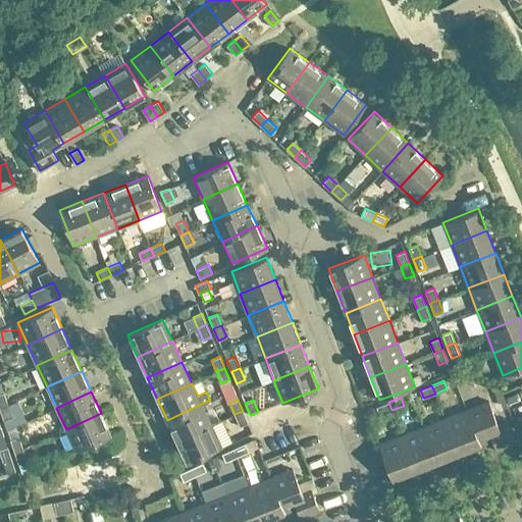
[(499,425),(488,401),(466,409),(480,445),(492,440),(497,451),(516,444),(508,422),(499,425)]
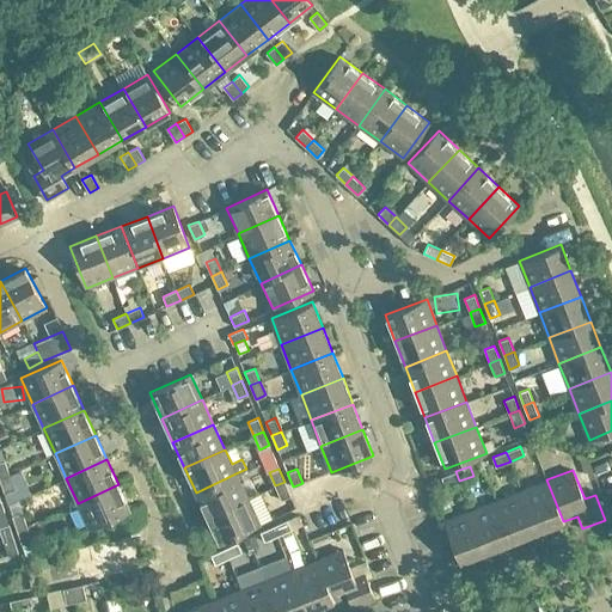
[(446,487),(459,481),(456,471),(441,477),(446,487)]
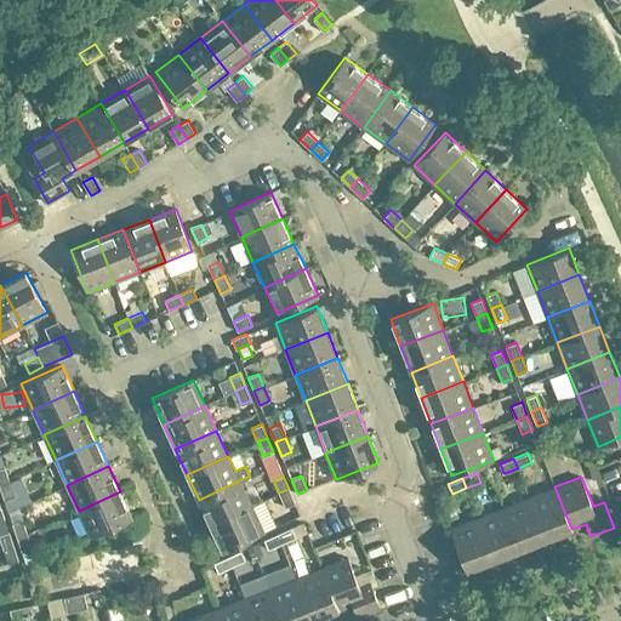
[(15,495),(10,480),(0,484),(0,486),(4,499),(15,495)]
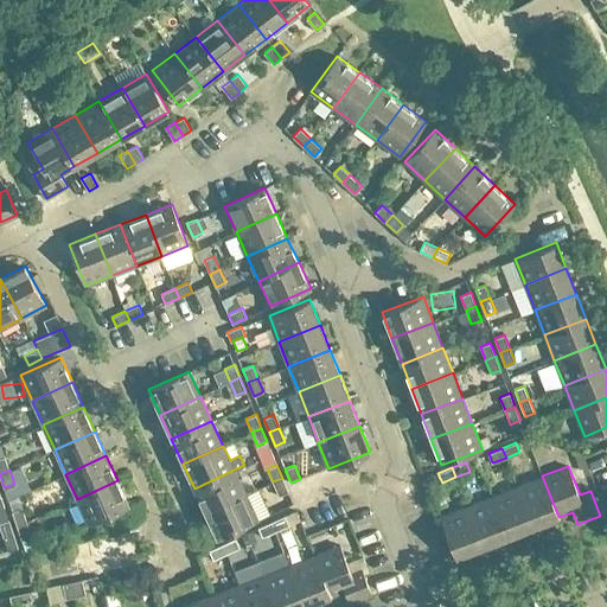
[(246,494),(234,470),(195,489),(205,513),(246,494)]
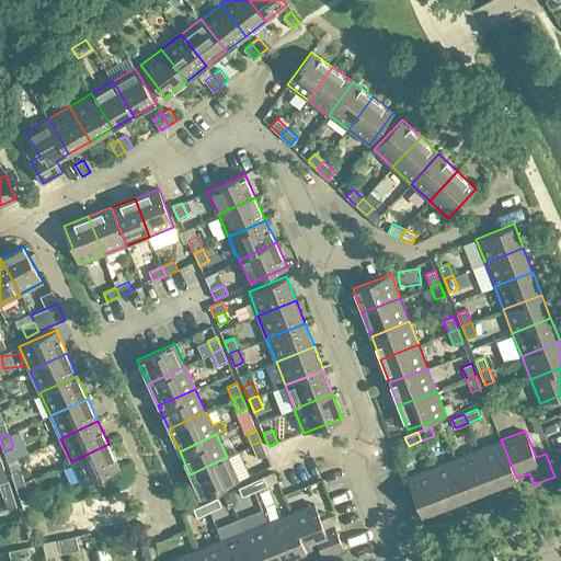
[(516,478),(501,439),(478,449),(492,488),(516,478)]
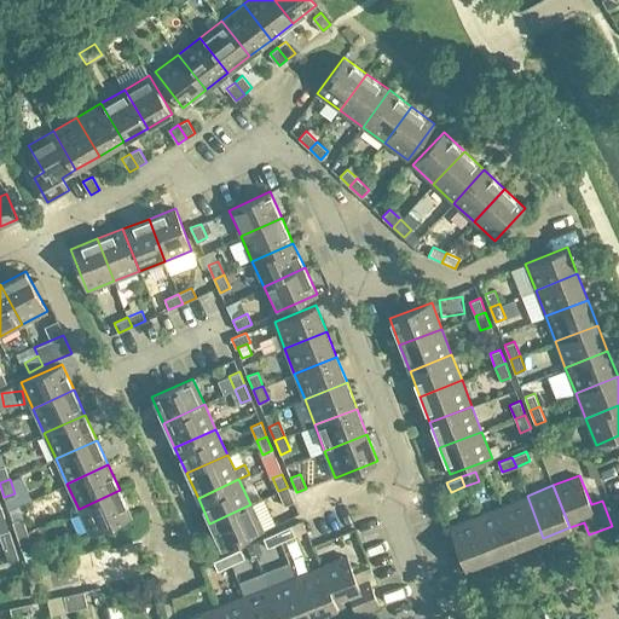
[(291,495),(288,487),(278,491),(284,505),(294,501),(291,495)]
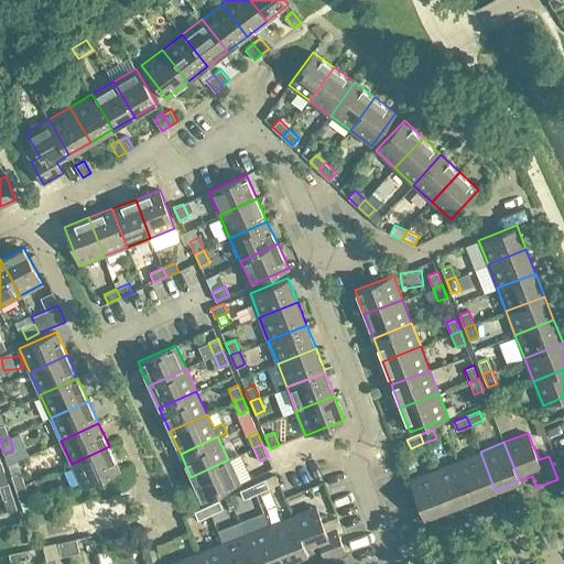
[(120,469),(109,446),(72,464),(83,487),(120,469)]
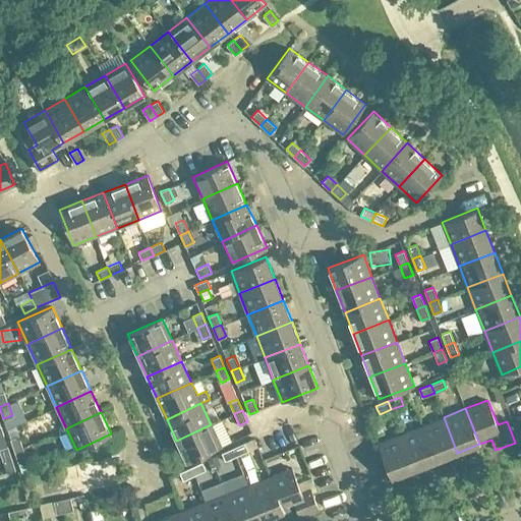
[(457,453),(444,417),(422,425),(436,461),(457,453)]
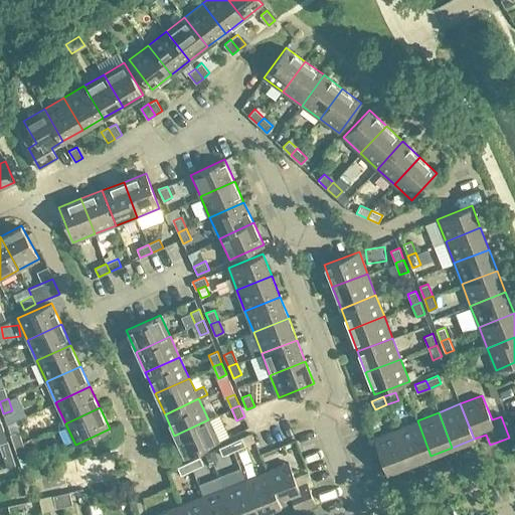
[(218,441),(208,419),(174,436),(184,457),(218,441)]
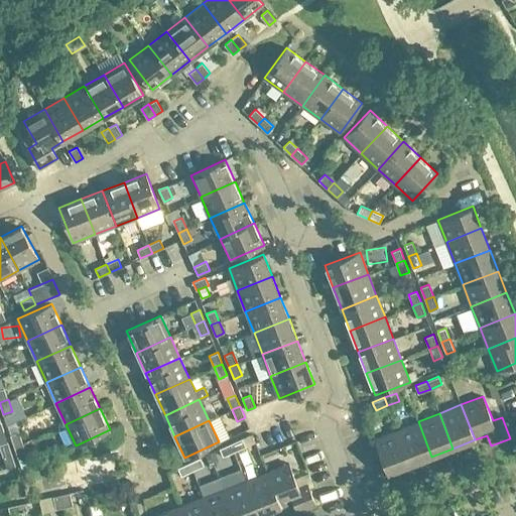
[(431,457),(418,421),(396,429),(410,465),(431,457)]
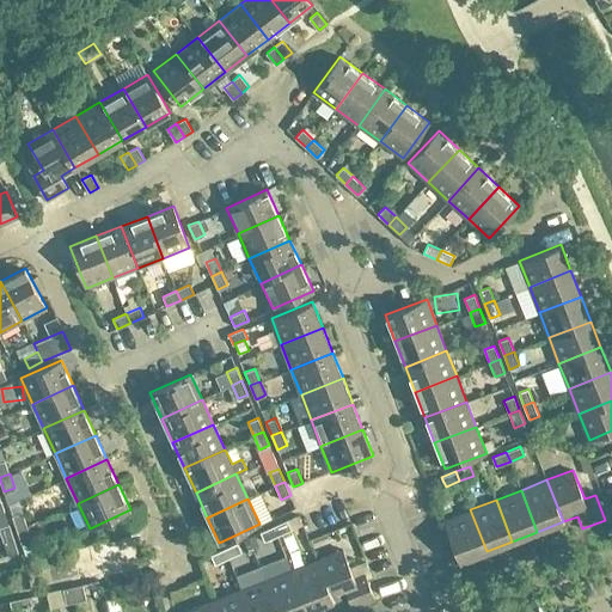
[(487,551),(470,509),(444,520),(460,562),(487,551)]
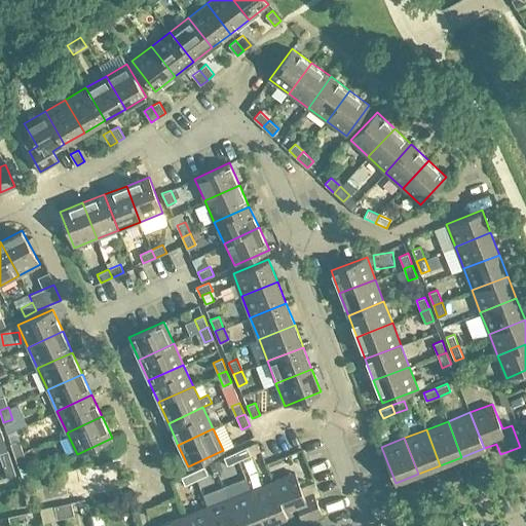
[(10,443),(14,455),(24,452),(20,440),(10,443)]
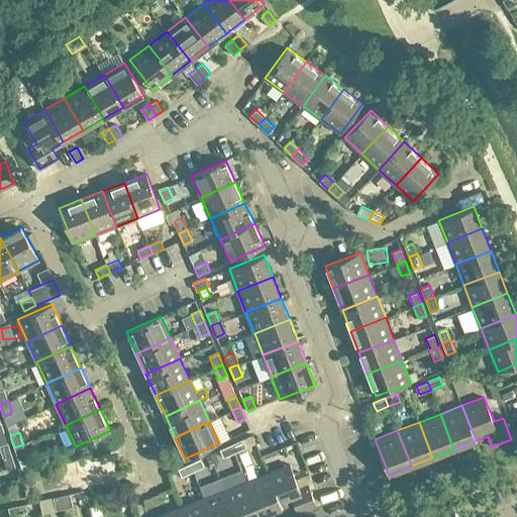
[(242,438),(231,444),(235,452),(246,447),(242,438)]
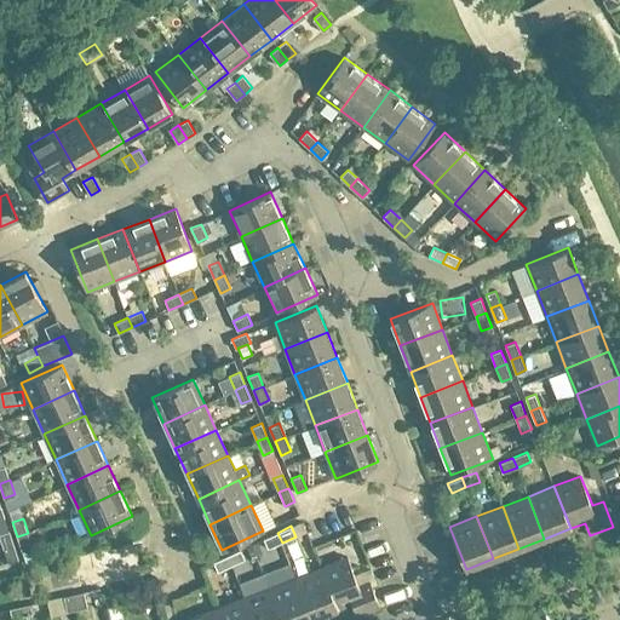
[(0,533),(0,539),(3,547),(13,544),(9,530),(0,533)]
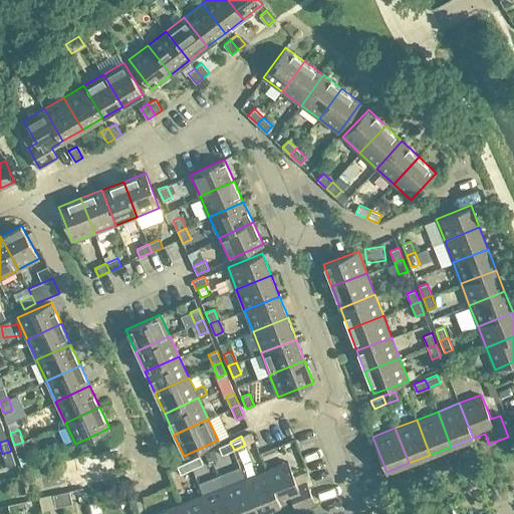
[(27,454),(23,442),(14,445),(18,457),(27,454)]
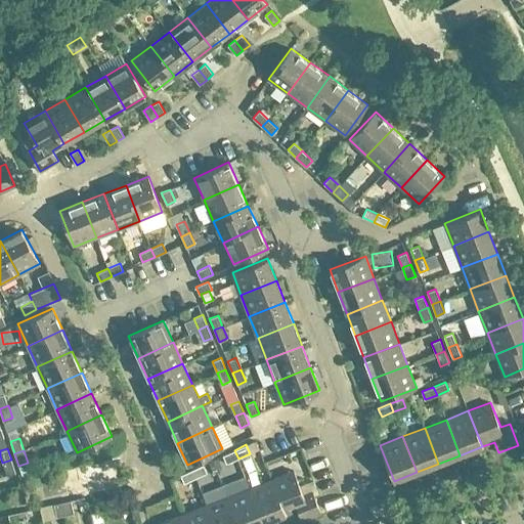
[(226,464),(238,459),(234,450),(223,455),(226,464)]
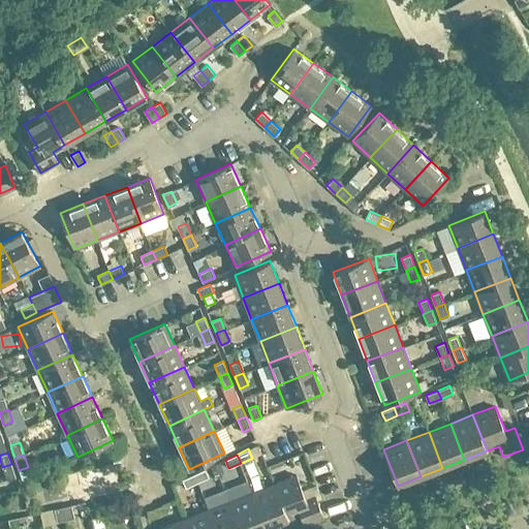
[(16,477),(11,464),(2,467),(7,480),(16,477)]
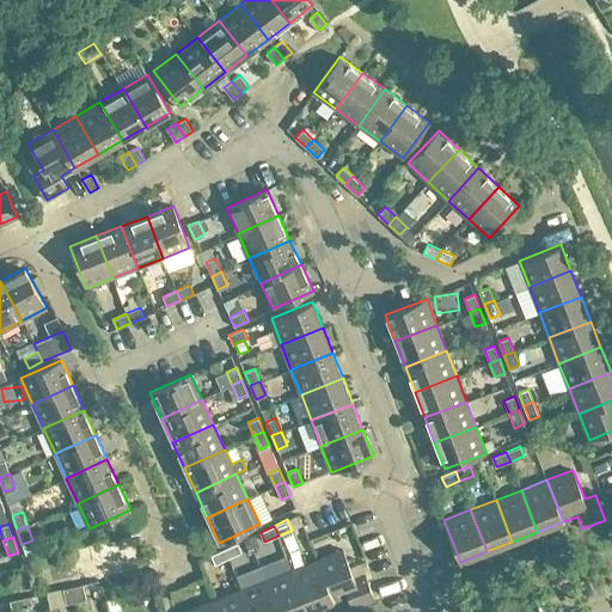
[(238,543),(224,549),(228,558),(242,552),(238,543)]
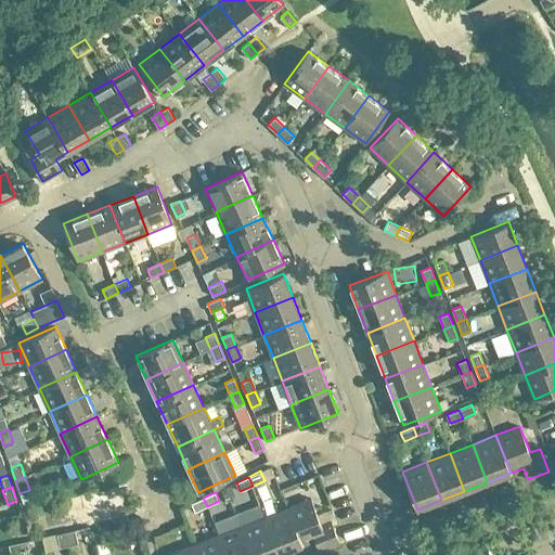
[(195,512),(207,506),(203,498),(191,503),(195,512)]
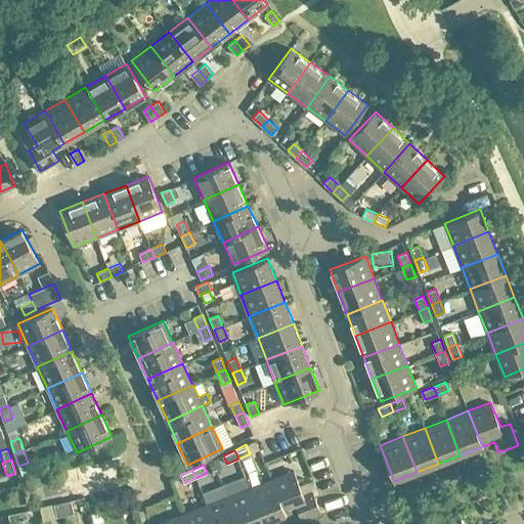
[(303,495),(294,470),(271,479),(285,515),(298,510),(302,521),(321,513),(312,491),(303,495)]
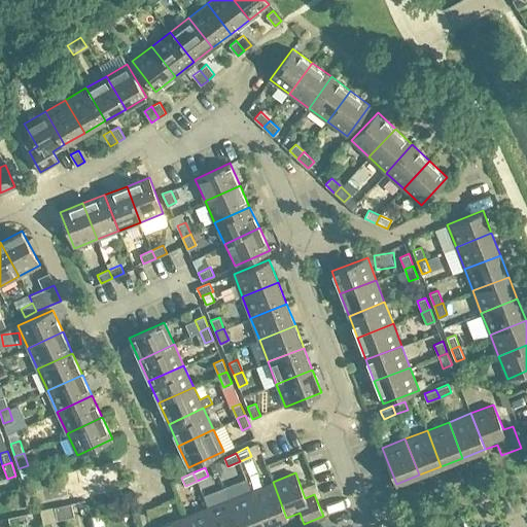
[(286,518),(273,482),(251,490),(265,526),(286,518)]
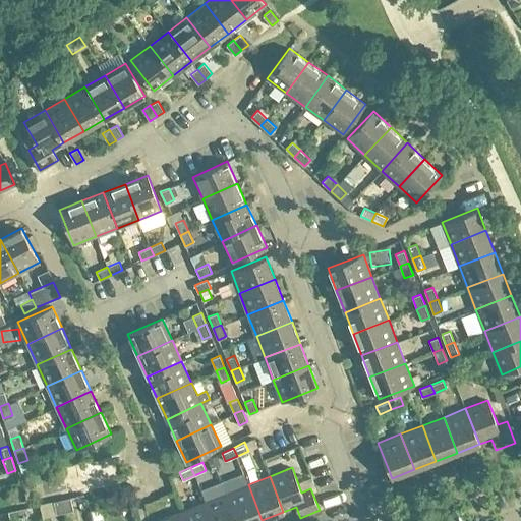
[(236,520),(226,493),(225,494),(221,482),(200,490),(205,502),(212,520),(236,520)]
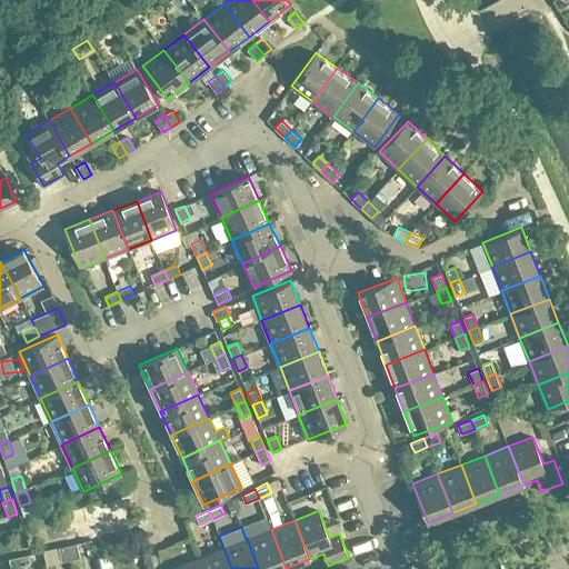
[(282,568),(286,568),(271,529),(247,538),(258,568),(282,568)]
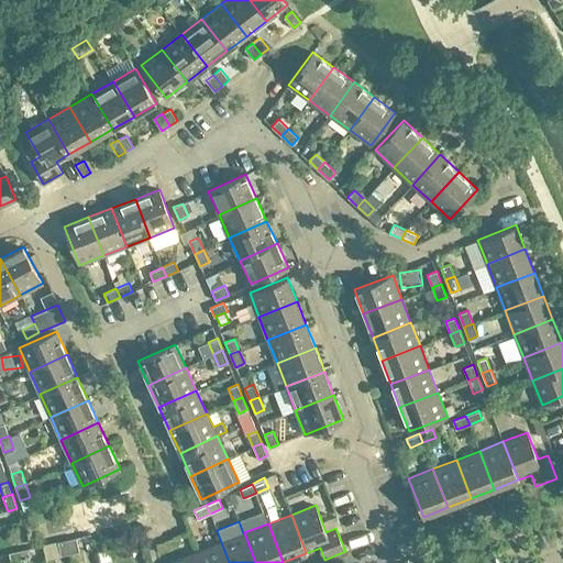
[(76,538),(66,539),(69,553),(79,551),(76,538)]
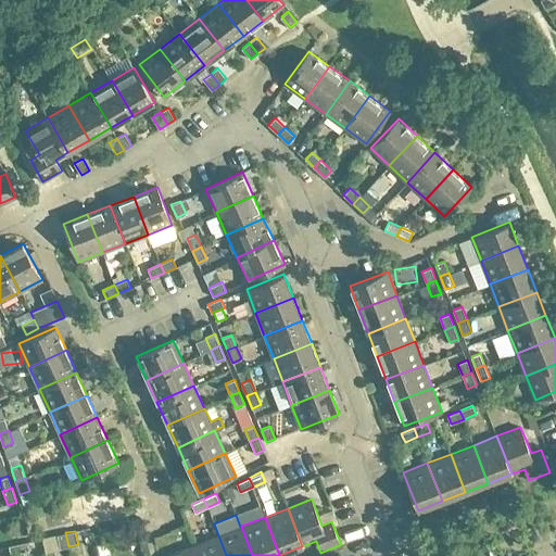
[(60,548),(68,546),(65,532),(57,534),(60,548)]
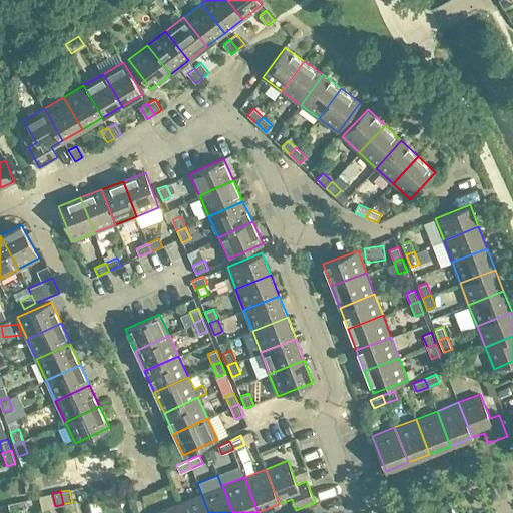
[(208,512),(201,494),(180,502),(183,512),(208,512)]
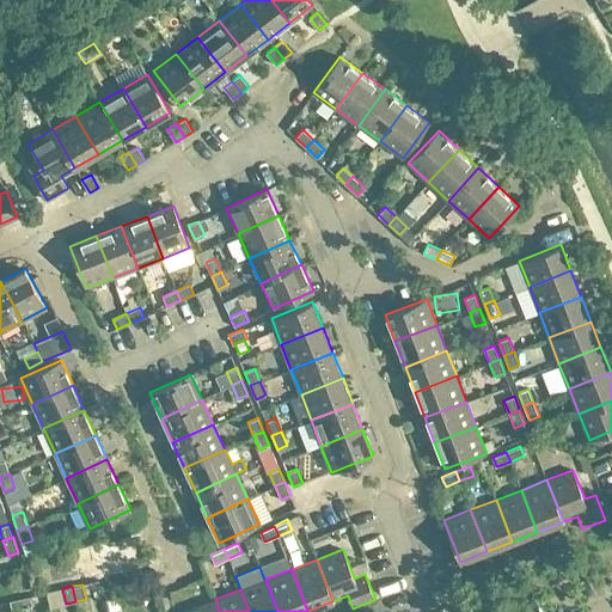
[(29,597),(19,599),(22,611),(28,611),(32,611),(29,597)]
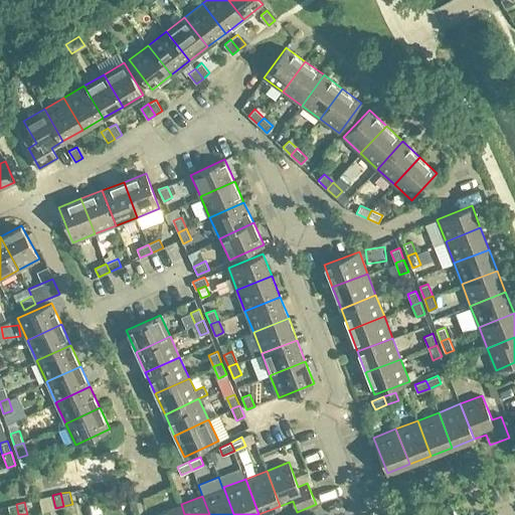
[(10,514),(18,514),(16,504),(8,505),(10,514)]
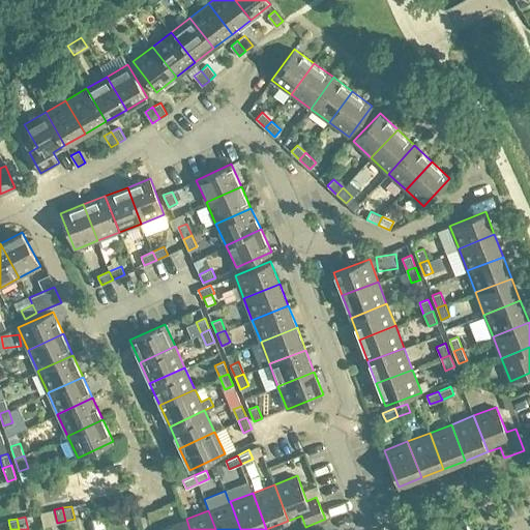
[(189,529),(186,519),(164,528),(164,529),(189,529)]
